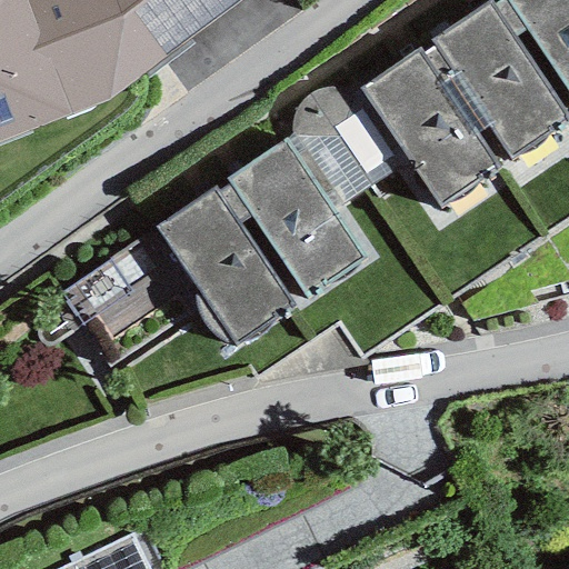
[(0,0),(0,143),(108,102),(243,0),(0,0)]
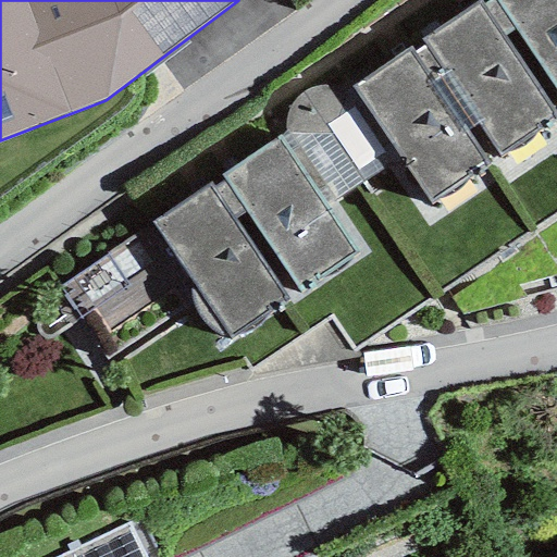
[(556,0),(494,0),(556,91),(556,0)]
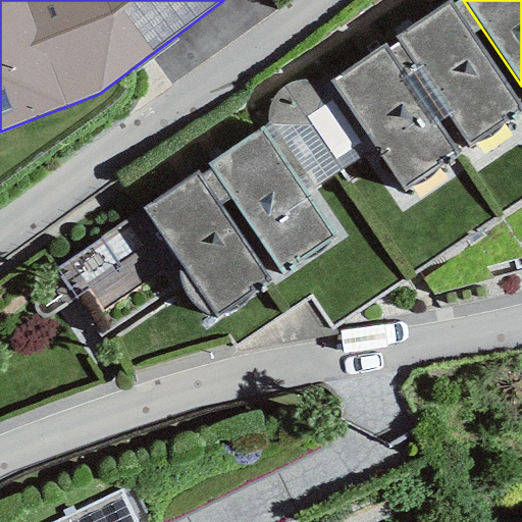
[(418,70),(470,147),(521,111),(521,107),(450,1),(396,38),(399,41),(418,70)]
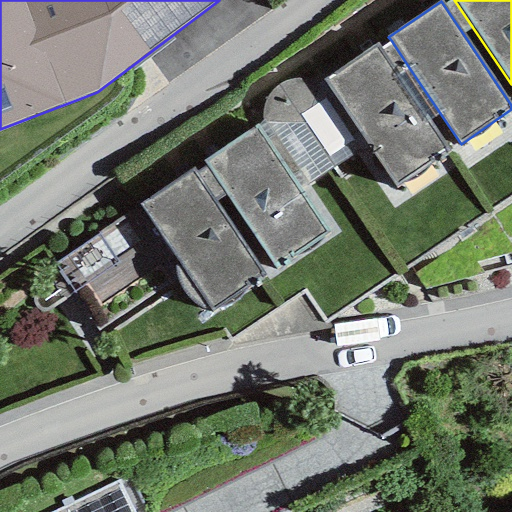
[(397,78),(410,69),(391,40),(378,49),(397,78)]
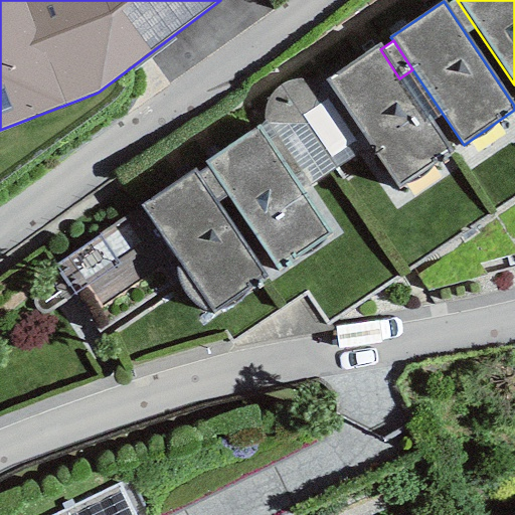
[(370,148),(396,187),(450,151),(399,78),(380,49),(376,43),(323,79),(370,148)]
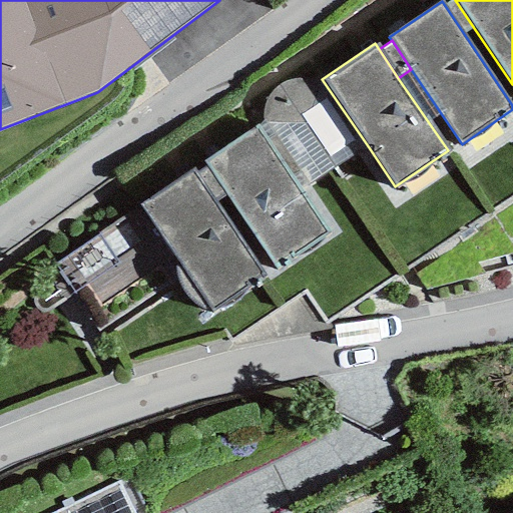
[(300,188),(369,147),(322,79),(311,78),(301,79),(288,81),(282,83),(278,87),(272,93),(266,101),(263,112),(265,121),(258,126),(300,188)]
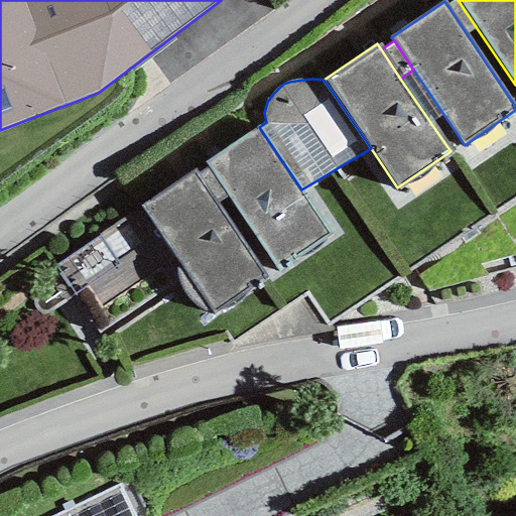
[(228,197),(279,271),(333,235),(301,189),(259,127),(206,163),(209,167),(228,197)]
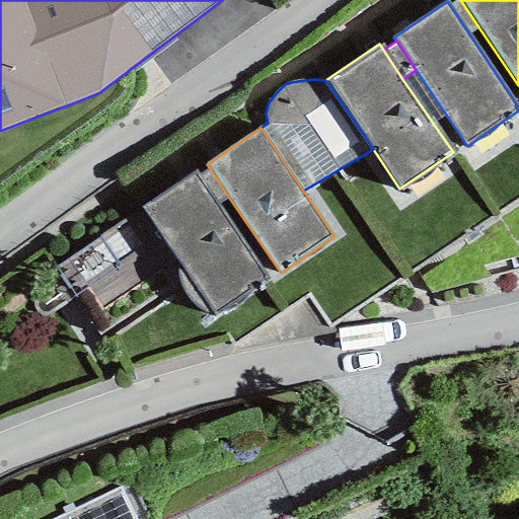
[(216,206),(229,198),(210,168),(197,176),(216,206)]
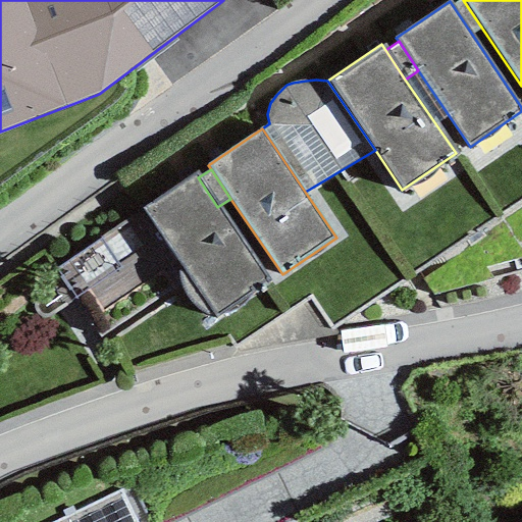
[(188,277),(215,317),(268,281),(217,207),(198,177),(194,172),(140,209),(188,277)]
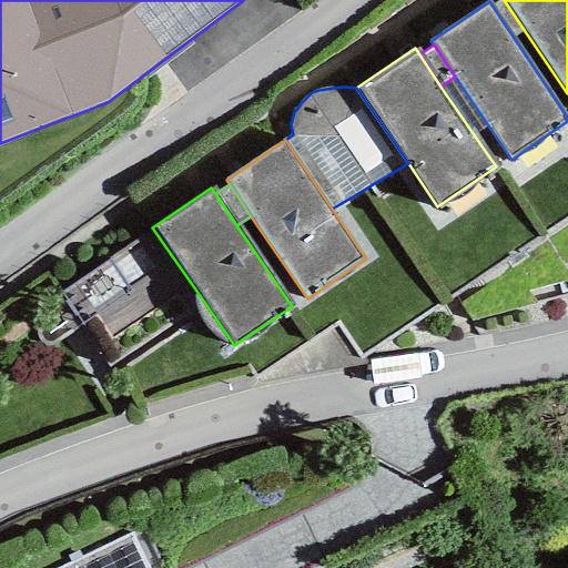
[(110,367),(204,302),(152,227),(33,315),(31,322),(36,334),(40,344),(51,345),(82,327),(110,367)]
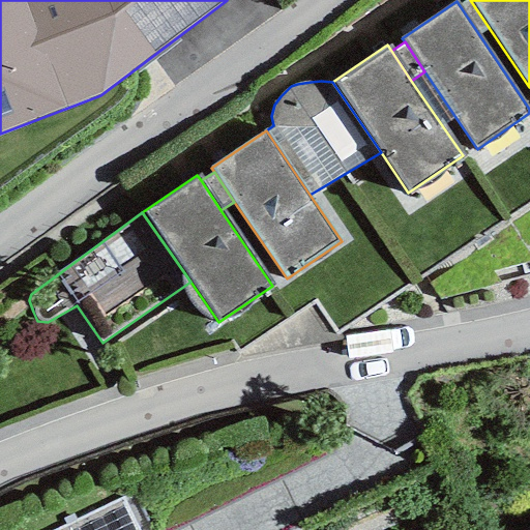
[(58,529),(136,529),(122,499),(58,529)]
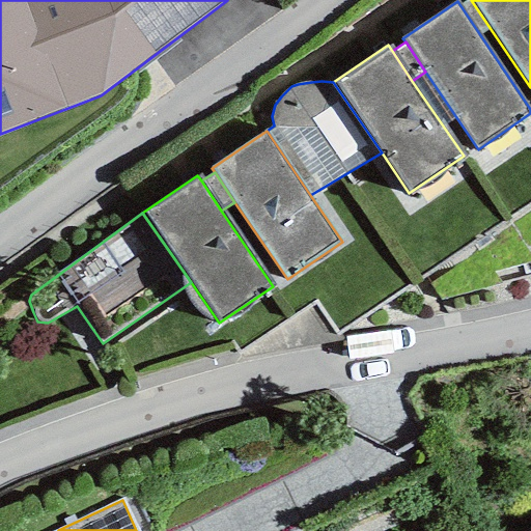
All buildings are outlined.
